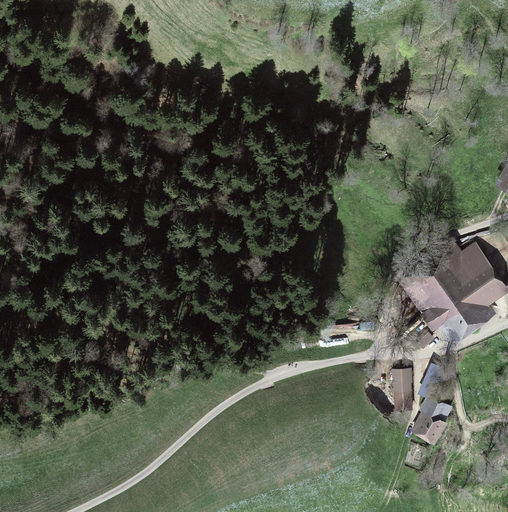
[(459,242),(405,278),(428,312),(426,313),(433,324),(435,323),(440,331),(450,324),(456,332),(490,310),(484,302),(506,287),(478,245),(466,252),(459,242)]
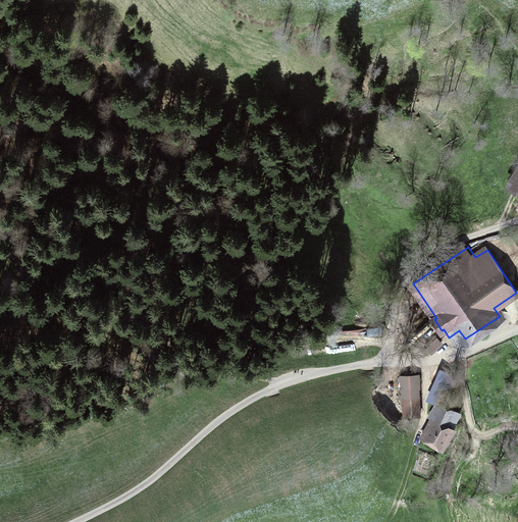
[(438,335),(428,345),(434,352),(445,342),(438,335)]
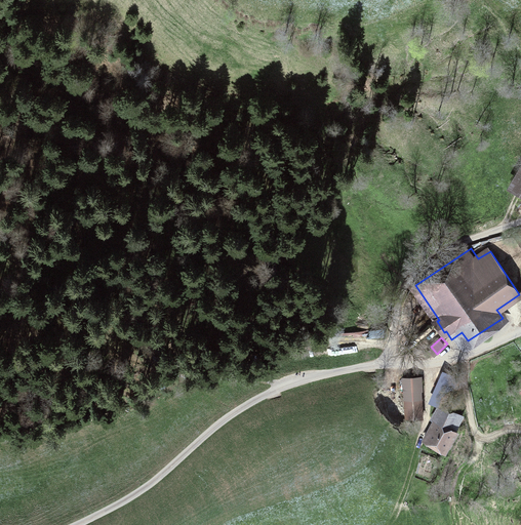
[(407,378),(409,417),(426,416),(424,377),(407,378)]
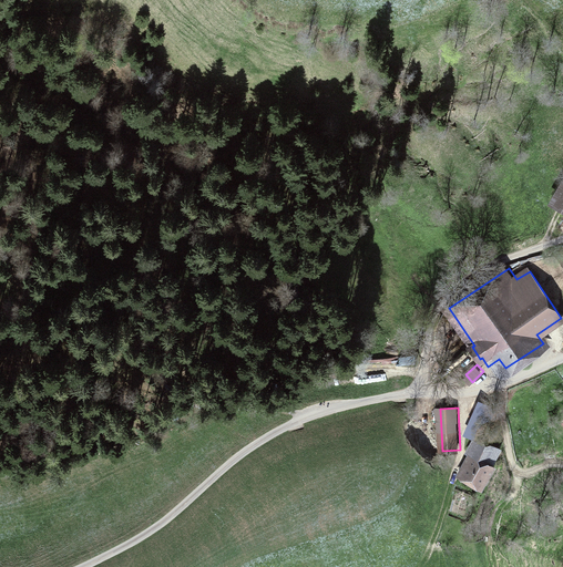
[(494,463),(495,464),(504,447),(485,437),(467,472),(484,482),(494,463)]
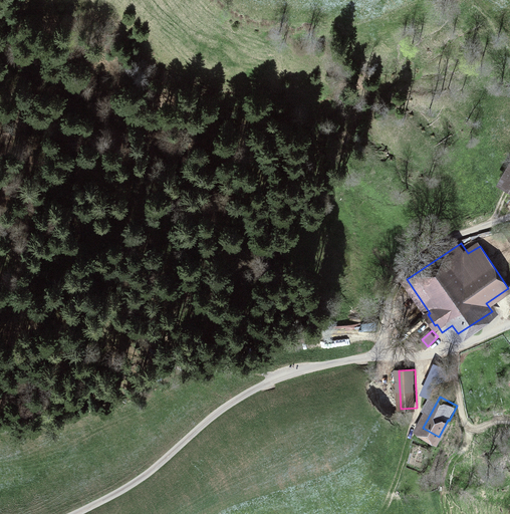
All buildings are outlined.
